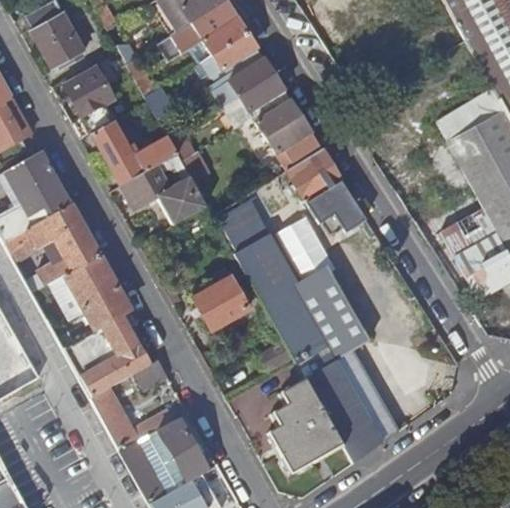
[(25,15),(32,27),(33,27),(62,11),(56,0),(51,0),(25,15)]
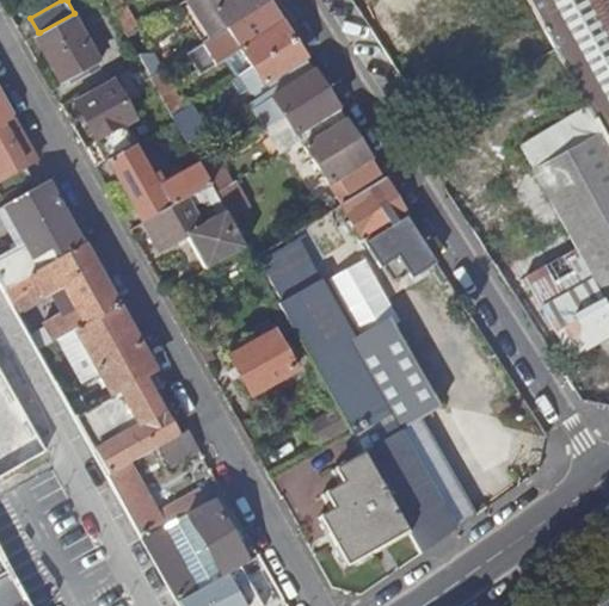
[(117,7),(131,33),(141,29),(143,26),(128,0),(125,2),(117,7)]
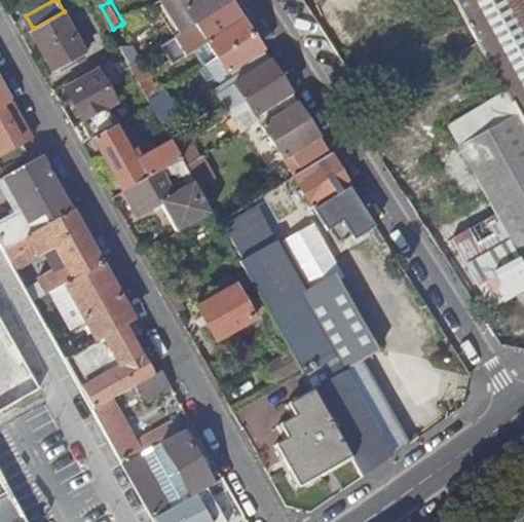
[(179,34),(232,0),(159,0),(158,1),(179,34)]
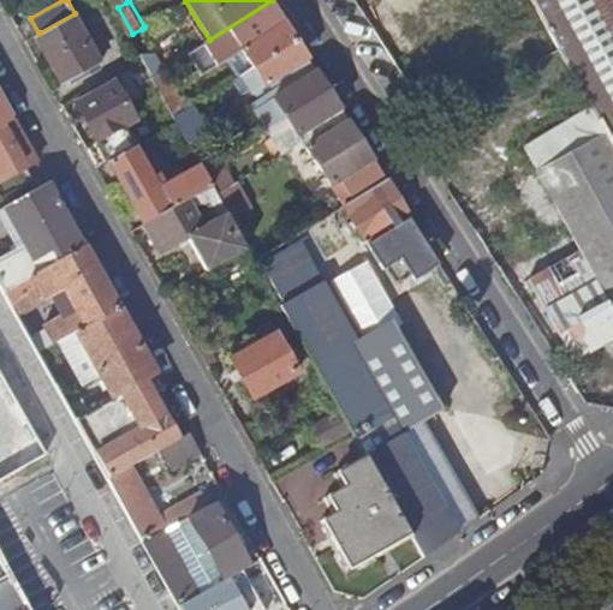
[(257,64),(299,37),(277,0),(272,0),(209,40),(192,51),(204,71),(233,52),(245,45),(257,64)]
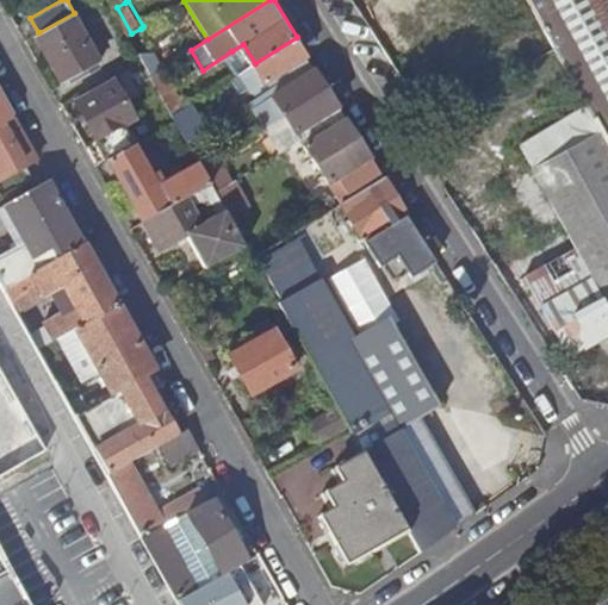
[(427,0),(398,18),(405,31),(442,7),(438,0),(427,0)]
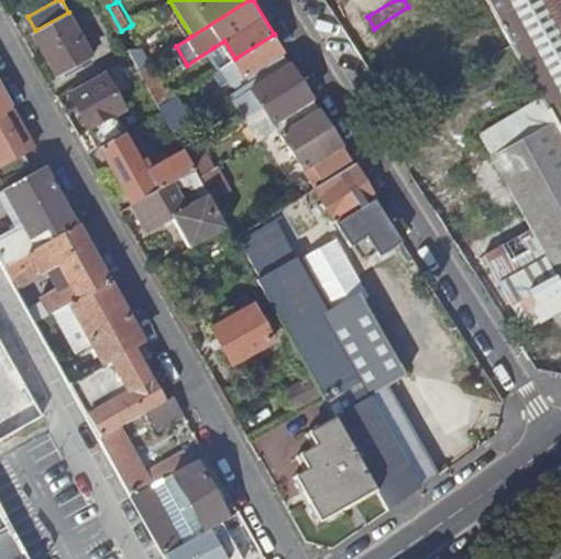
[(495,6),(492,0),(424,0),(375,30),(403,73),(447,45),(464,74),(515,41),(495,6)]
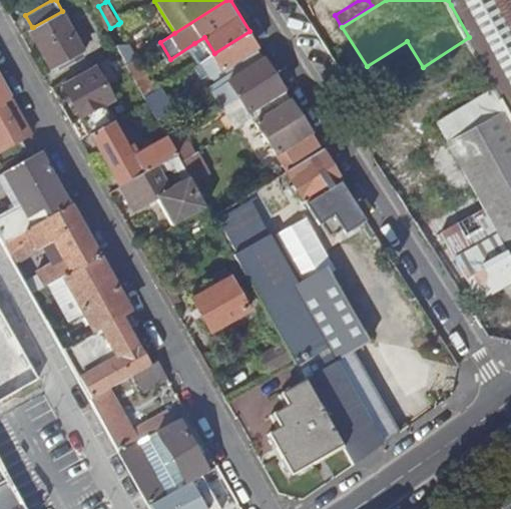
[(448,0),(451,5),(469,37),(497,87),(508,107),(510,111),(510,0),(448,0)]
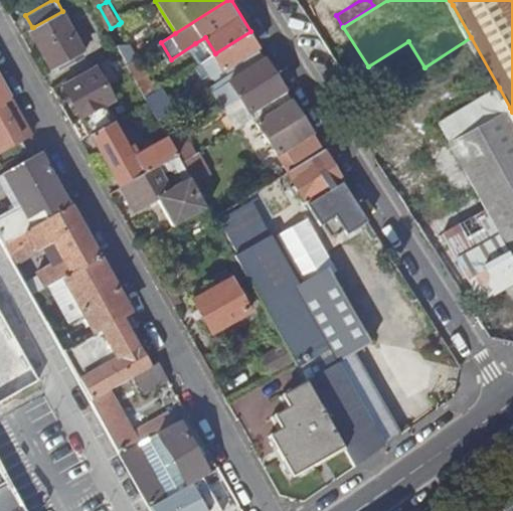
[(86,48),(64,10),(62,11),(33,27),(54,65),(60,63),(62,66),(82,56),(80,52),(86,48)]
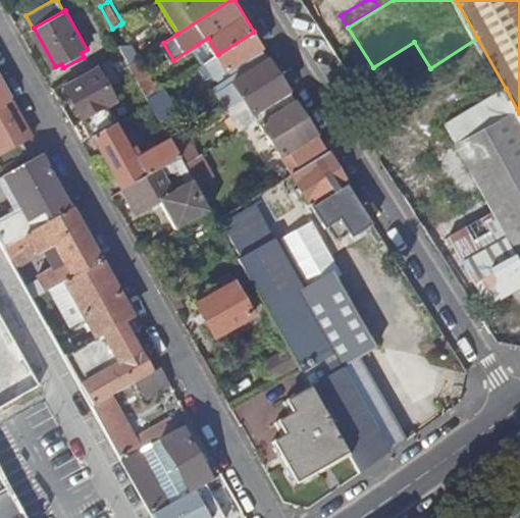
[(122,47),(132,63),(140,58),(120,24),(112,29),(122,47)]
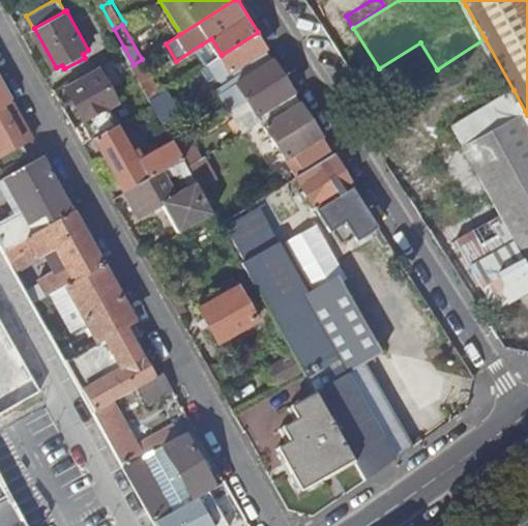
[(232,69),(268,48),(258,32),(222,55),(232,69)]
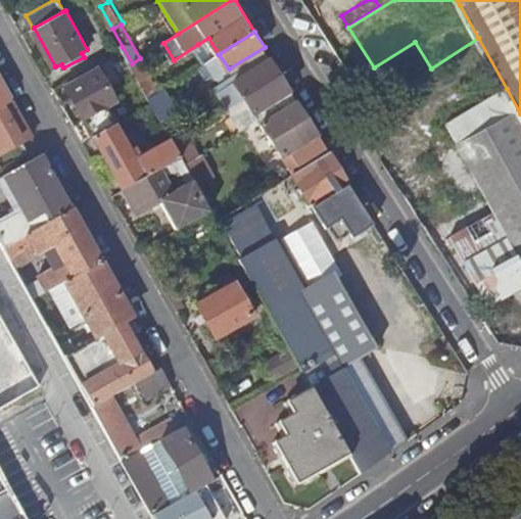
[(208,60),(219,54),(208,38),(198,44),(208,60)]
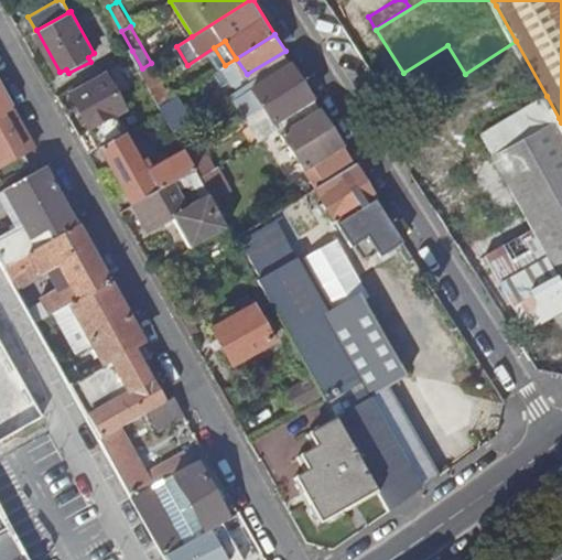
[(239,89),(251,81),(247,74),(236,58),(225,65),(239,89)]
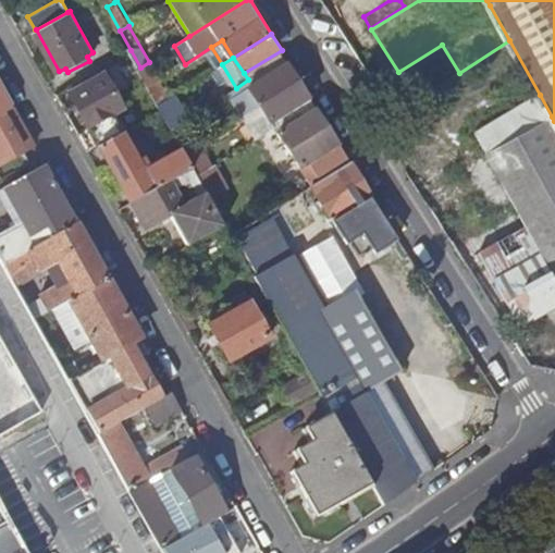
[(149,62),(140,68),(161,103),(171,97),(150,61),(149,62)]
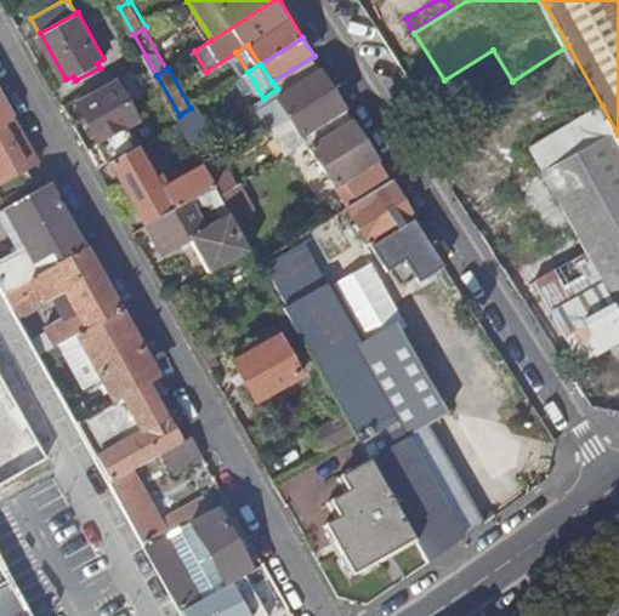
[(272,127),(335,87),(323,68),(280,95),(277,89),(263,98),(256,102),(272,127)]
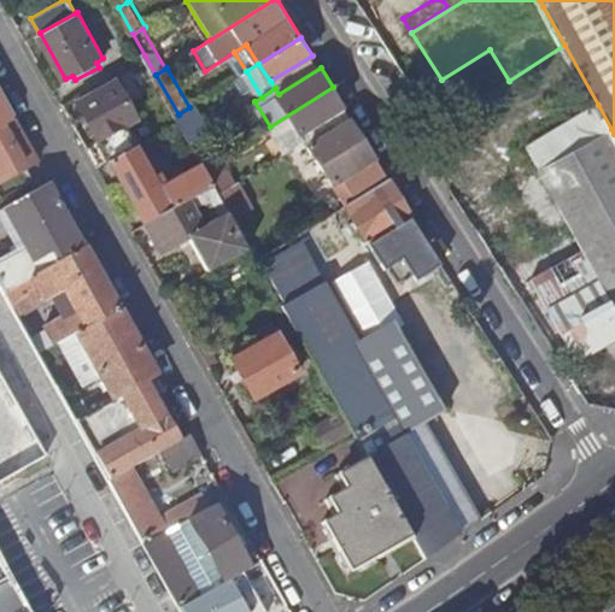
[(80,100),(111,156),(112,158),(138,143),(139,143),(128,124),(140,117),(118,78),(80,100)]
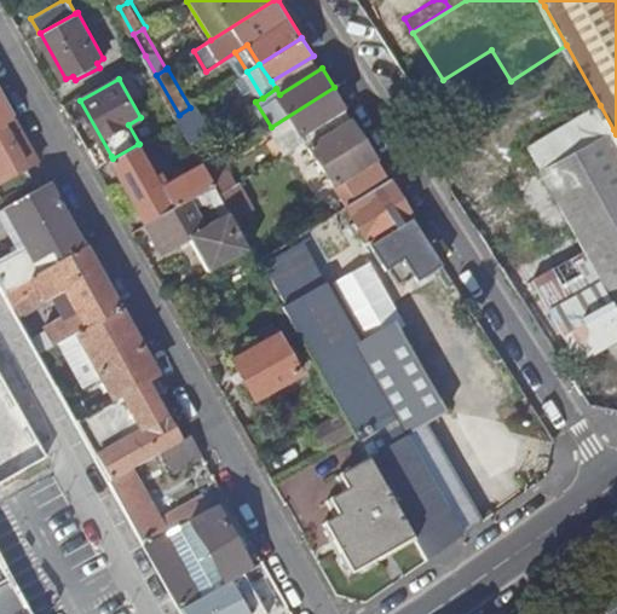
[(0,125),(16,116),(0,87),(0,125)]
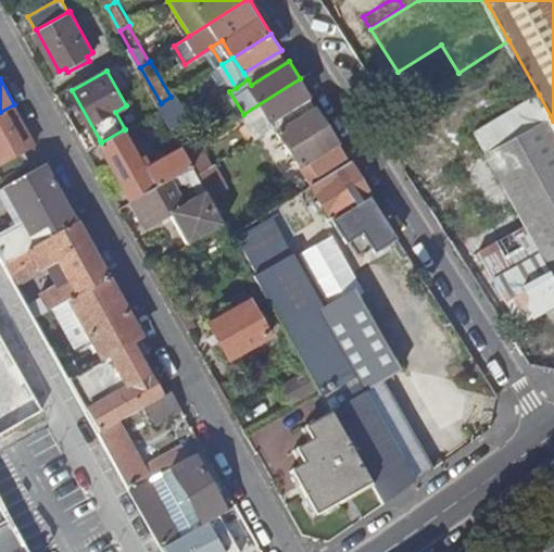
[(276,125),(314,101),(300,78),(243,114),(257,137),(276,125)]
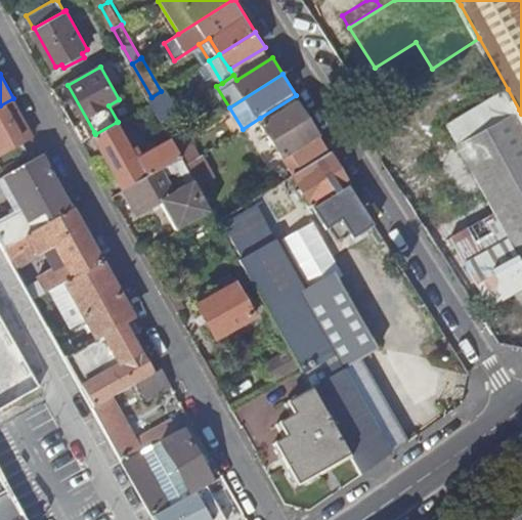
[(449,123),(460,142),(519,110),(508,89),(449,123)]
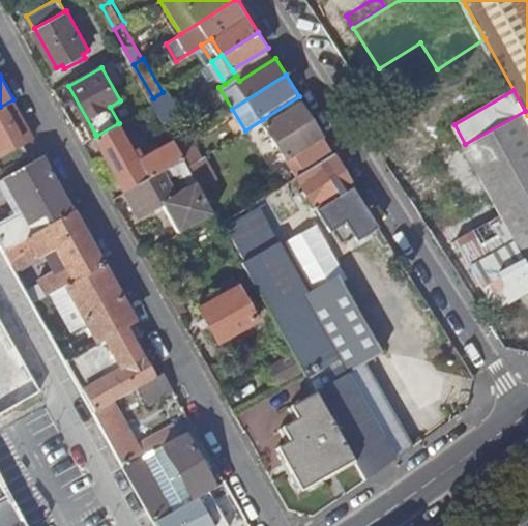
[(163,92),(153,98),(155,103),(166,120),(175,115),(163,92)]
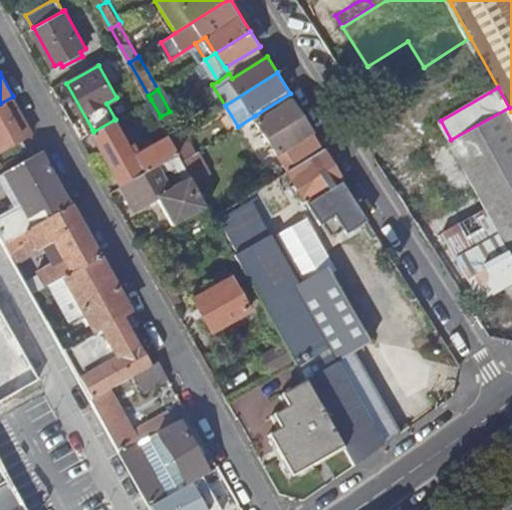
[(289,170),(324,148),(290,93),(255,115),(289,170)]
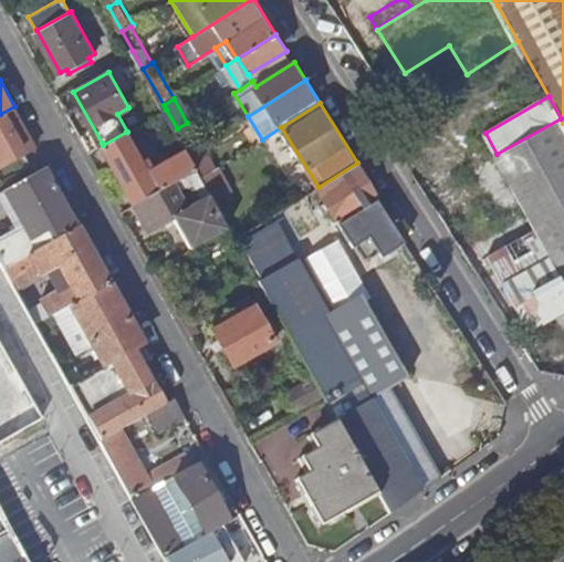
[(37,144),(14,106),(0,114),(0,169),(3,175),(28,162),(22,152),(37,144)]
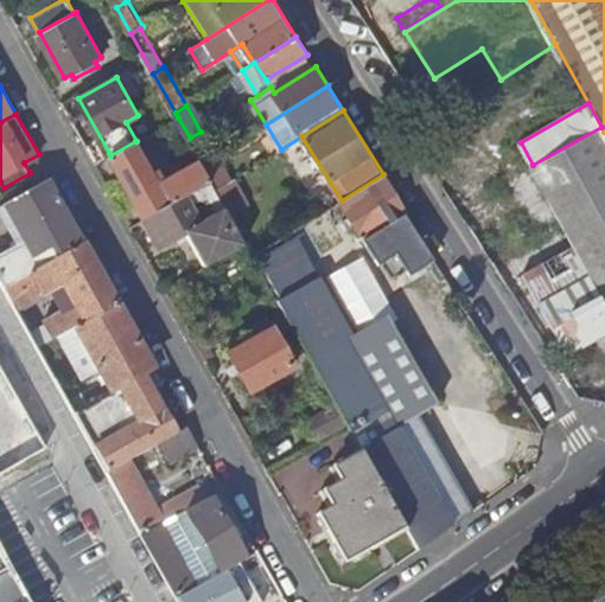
[(577,243),(604,228),(604,132),(602,127),(533,165),(577,243)]
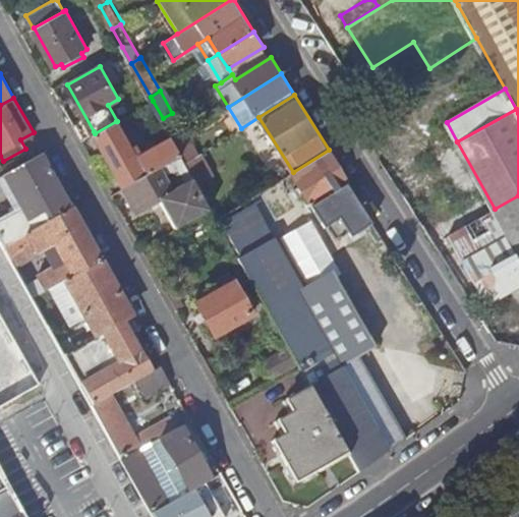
[(172,113),(163,118),(173,137),(175,140),(184,134),(172,113)]
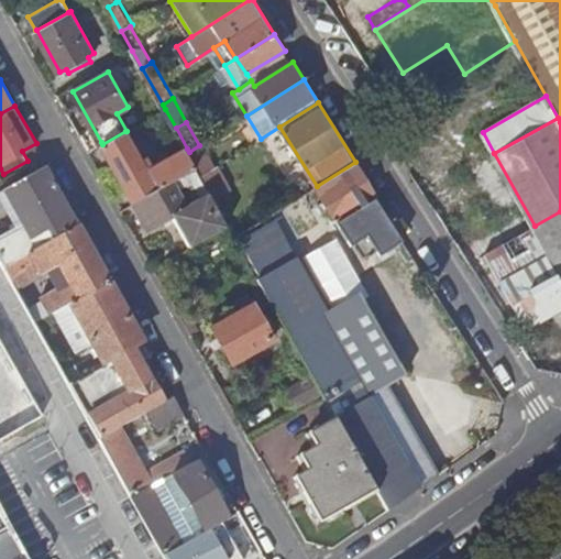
[(139,153),(125,131),(102,144),(135,201),(174,181),(188,172),(198,166),(189,152),(187,149),(149,171),(143,162),(151,157),(145,150),(139,153)]
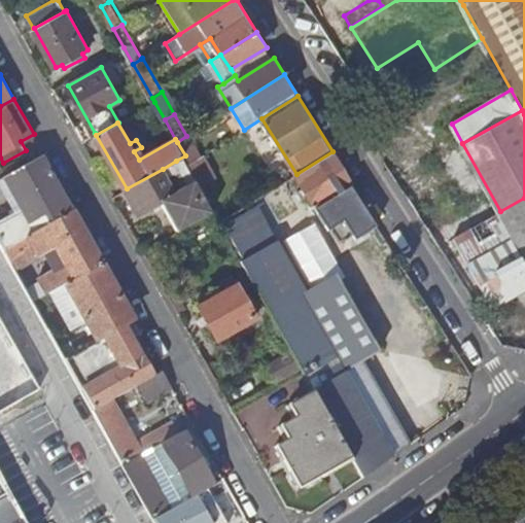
[(439,131),(449,150),(462,143),(452,124),(439,131)]
